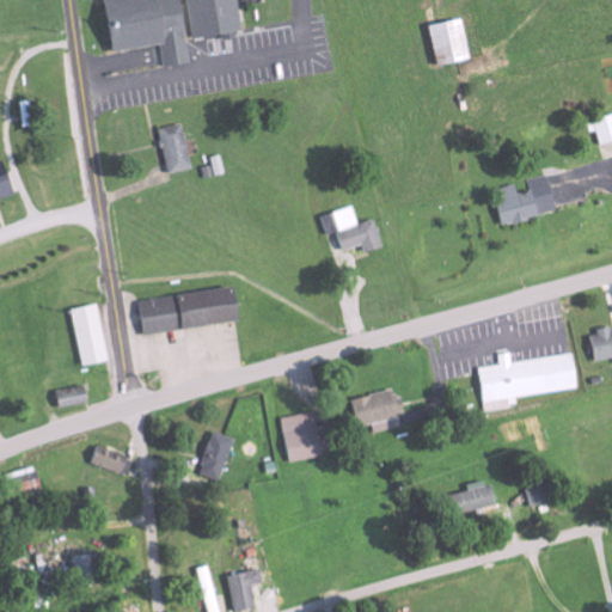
[(108,53),(158,44),(161,67),(185,63),(176,0),(109,0),(115,28),(104,29),(108,53)]
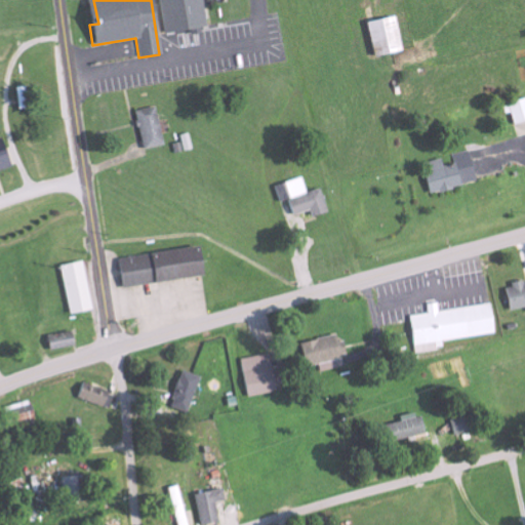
[(365,22),(372,56),(400,50),(392,15),(365,22)]
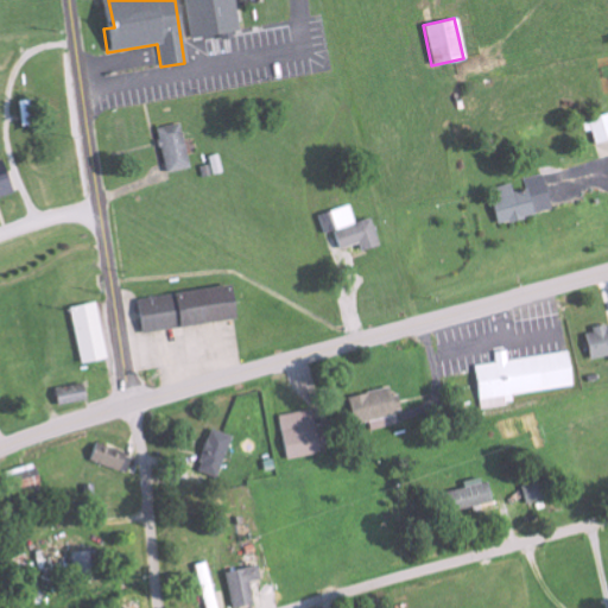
[(14,101),(18,125),(37,124),(35,99),(14,101)]
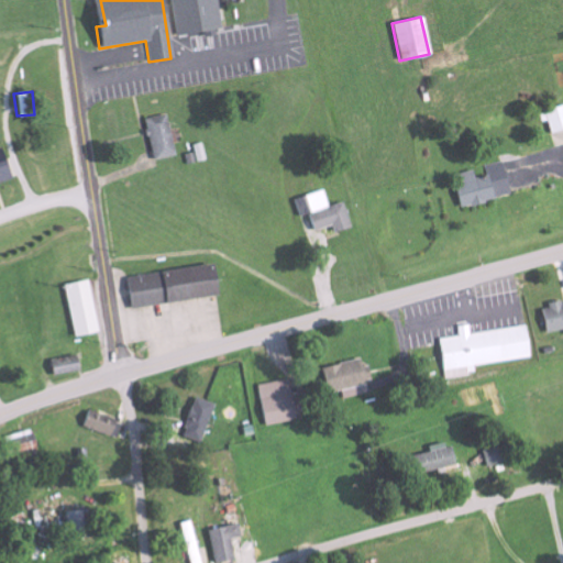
[(547,133),(562,130),(562,106),(542,110),(547,133)]
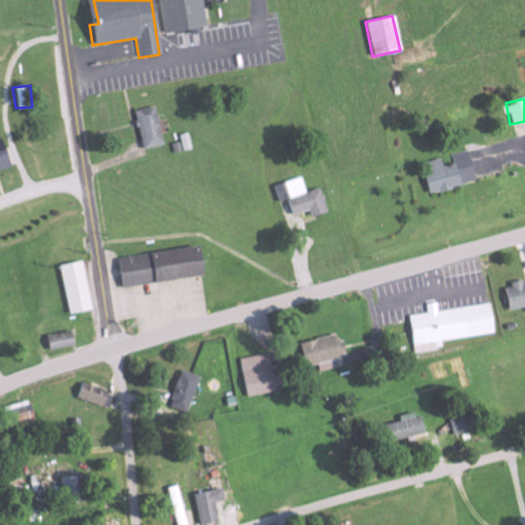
[(133,111),(142,149),(162,145),(154,106),(133,111)]
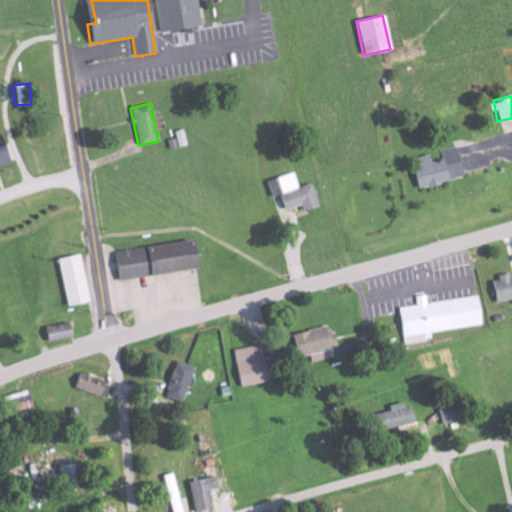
[(0,164),(8,162),(0,138),(0,164)]
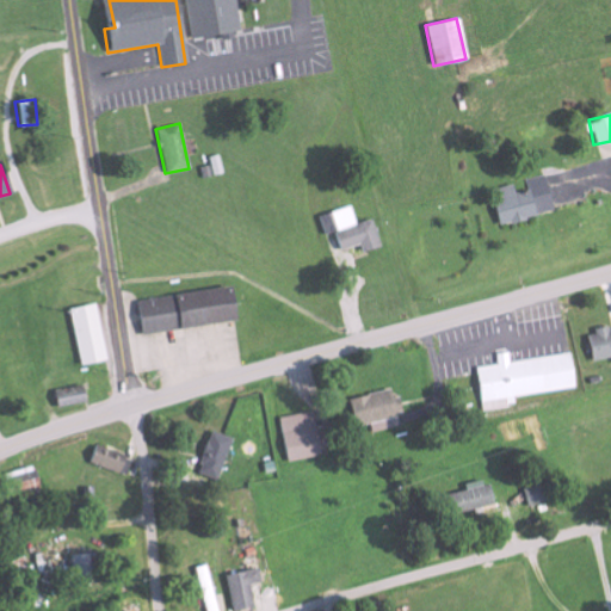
[(497,224),(553,213),(544,174),(528,178),(530,189),(513,192),(512,185),(489,190),(497,224)]
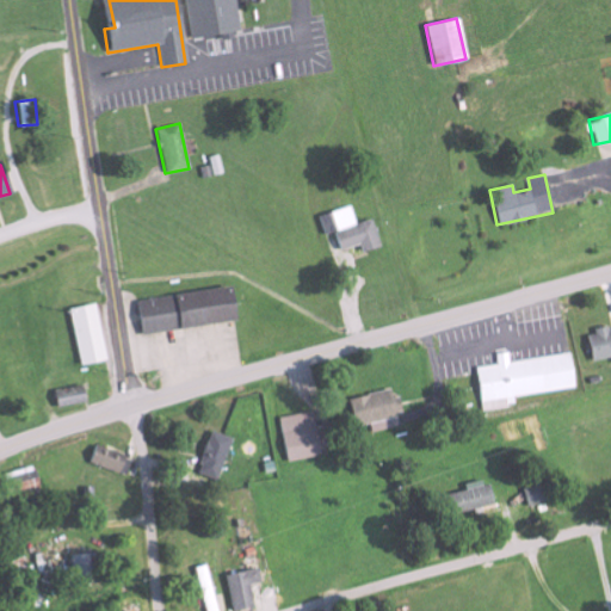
[(371,218),(356,223),(351,205),(319,215),(323,234),(333,232),(339,251),(359,246),(360,252),(380,247),(371,218)]
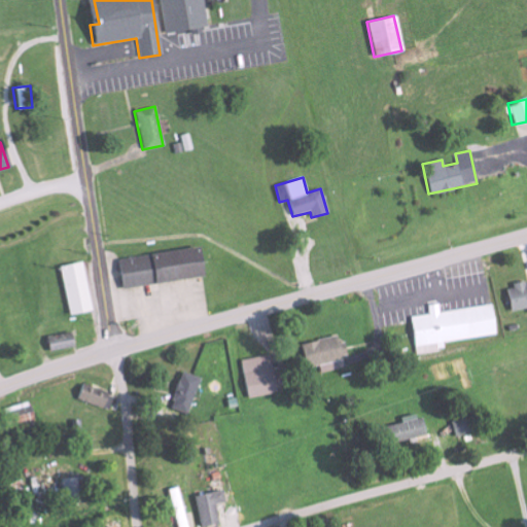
[(120,288),(202,277),(197,247),(115,259),(120,288)]
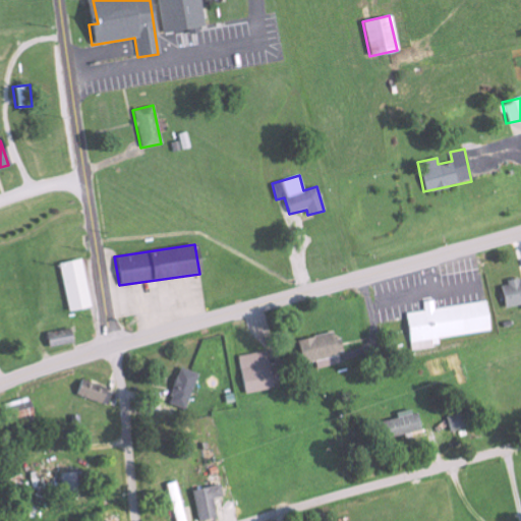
[(79,258),(57,264),(67,311),(90,307),(79,258)]
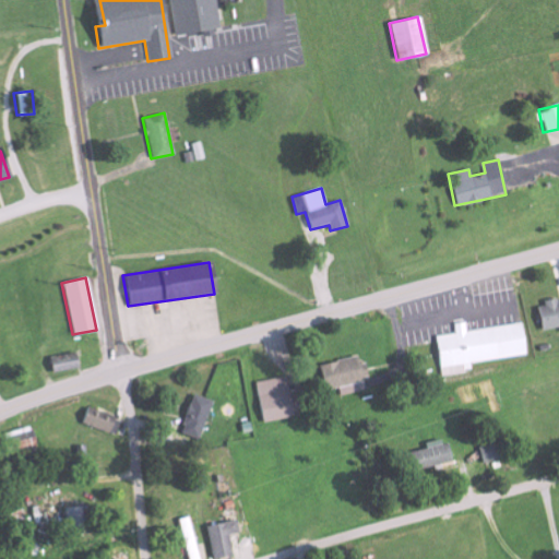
[(558,301),(556,302),(556,300),(535,304),(542,331),(558,326),(558,301)]
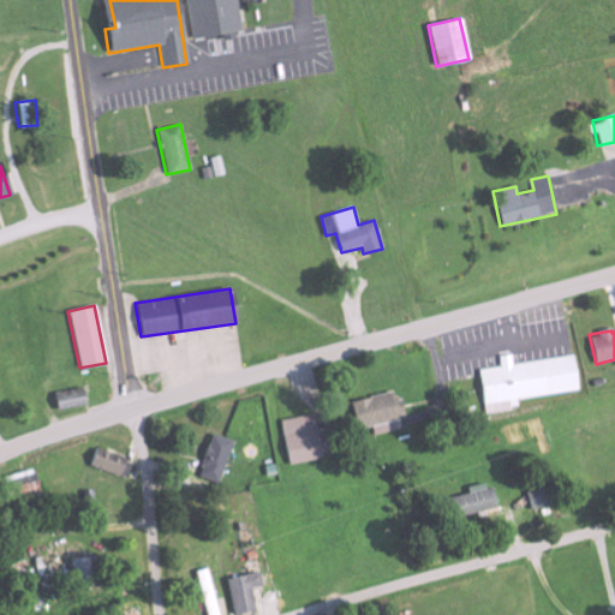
[(572,356),(512,364),(511,354),(497,356),(499,366),(478,370),(484,413),(519,408),(517,399),(578,390),(572,356)]
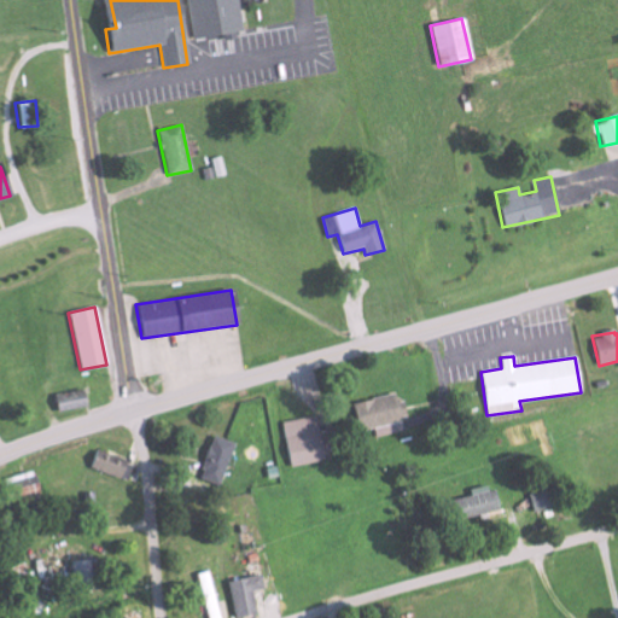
[(54,410),(83,409),(82,391),(53,394),(54,410)]
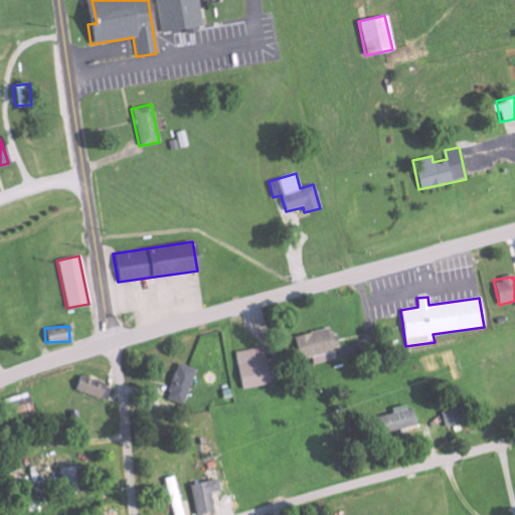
[(336,359),(333,348),(338,347),(335,334),(329,335),(328,329),(292,336),(297,360),(318,356),(319,363),(336,359)]
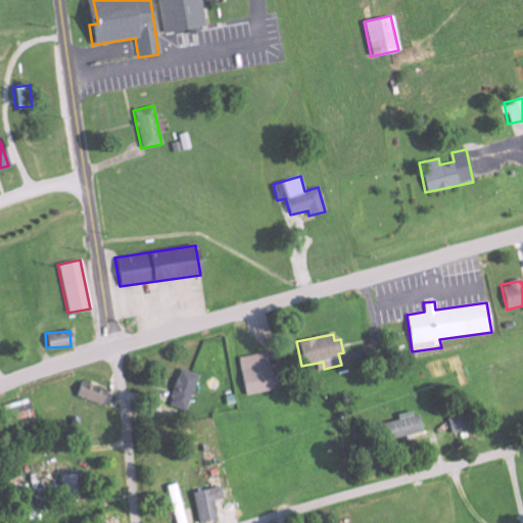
[(273,390),(272,387),(285,385),(283,367),(270,369),(267,352),(239,357),(245,395),(273,390)]
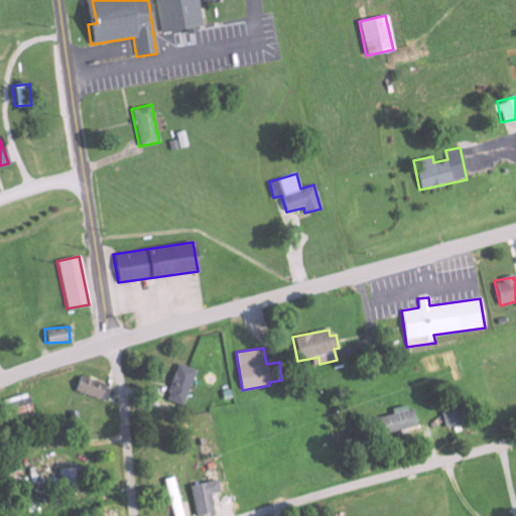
[(195,370),(175,364),(164,399),(182,405),(195,370)]
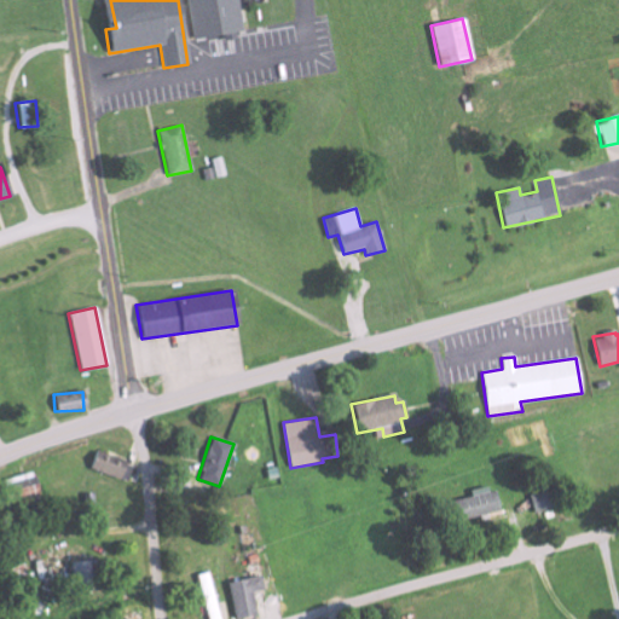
[(126,482),(133,466),(94,451),(88,467),(126,482)]
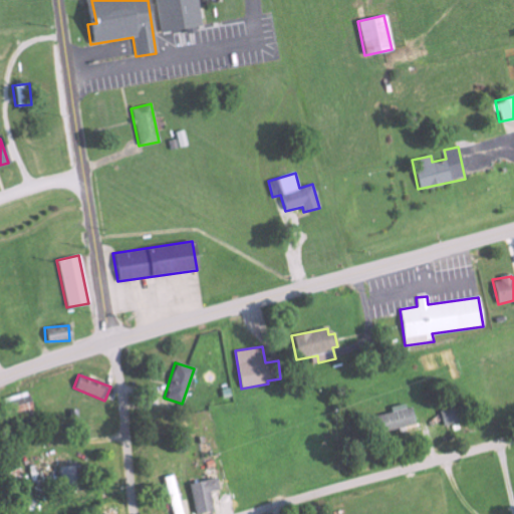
[(5,417),(31,416),(31,403),(5,404),(5,417)]
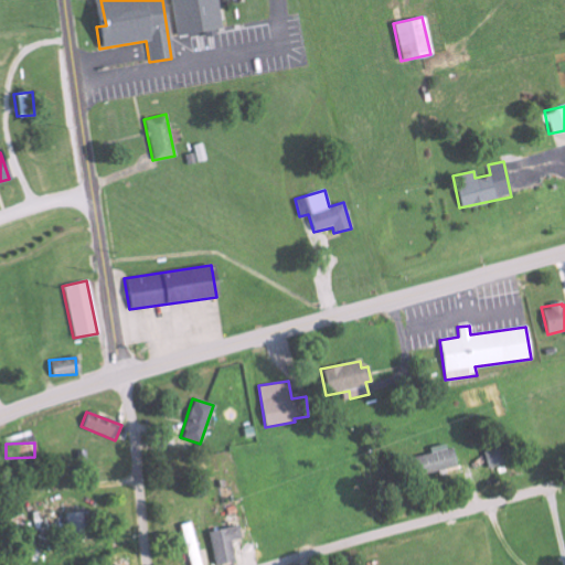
[(417,473),(455,469),(452,445),(428,448),(429,455),(415,456),(417,473)]
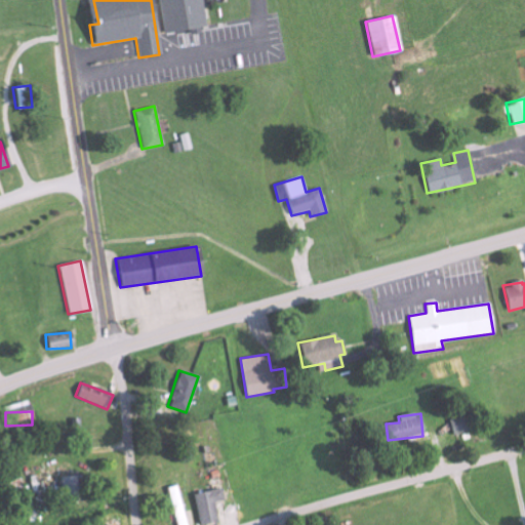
[(452,435),(471,429),(466,415),(448,420),(452,435)]
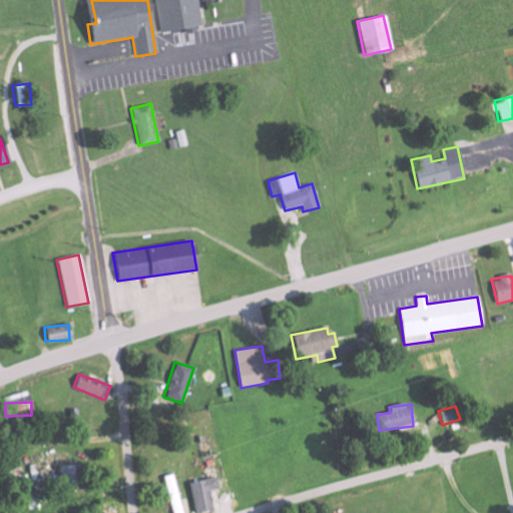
[(58,466),(59,481),(74,480),(73,465),(58,466)]
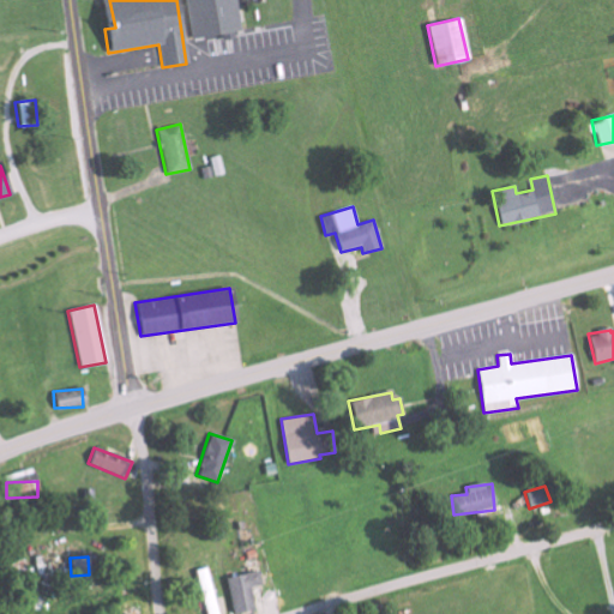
[(194,570),(204,613),(216,613),(206,567),(194,570)]
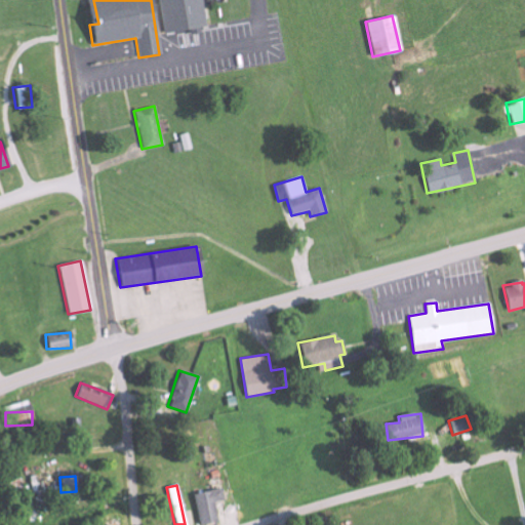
[(201,524),(216,522),(212,503),(223,500),(219,488),(192,494),(198,524),(201,524)]
